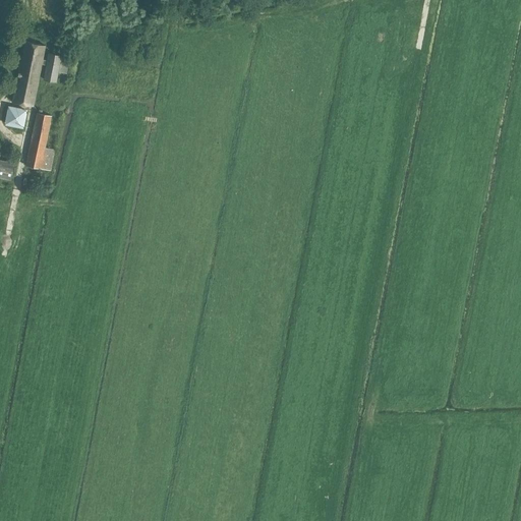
[(64,22),(70,23),(72,9),(66,8),(64,22)]
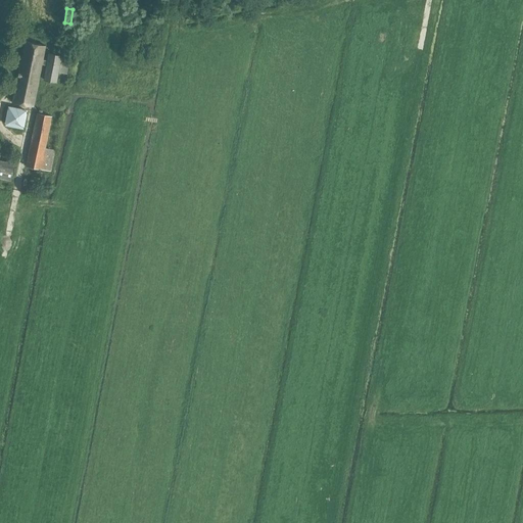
[(58,72),(67,74),(69,61),(60,60),(61,55),(49,52),(47,59),(43,59),(46,45),(25,41),(12,101),(33,105),(36,95),(42,64),(46,65),(44,79),(56,82),(58,72)]
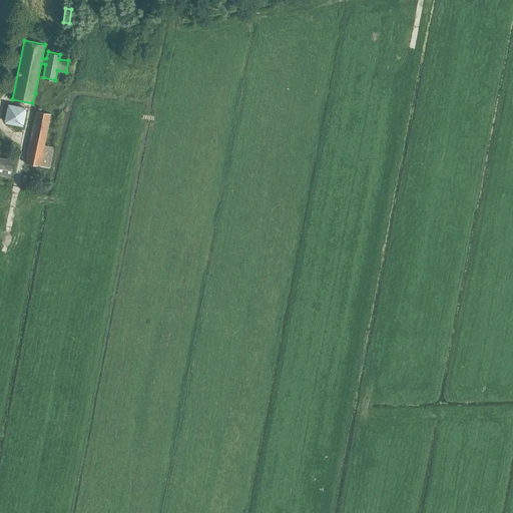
[(8,101),(5,120),(24,124),(27,105),(8,101)]
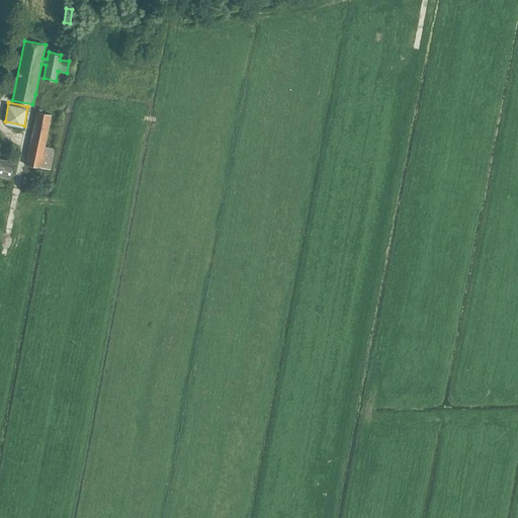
[(26,163),(51,168),(55,148),(45,145),(52,114),(36,111),(26,163)]
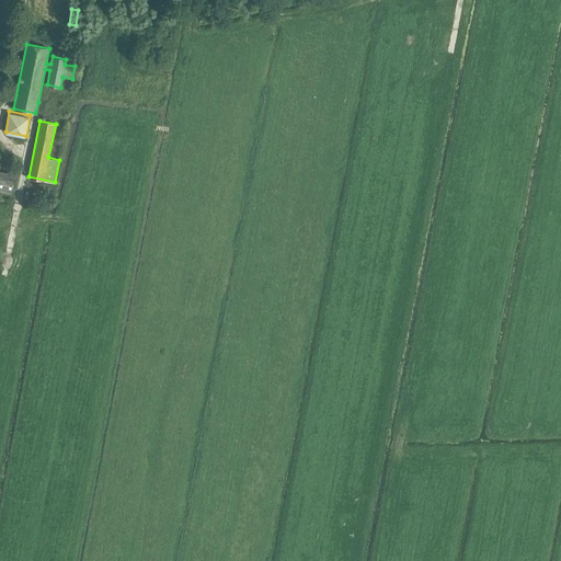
[(0,189),(12,192),(15,174),(0,170),(0,189)]
